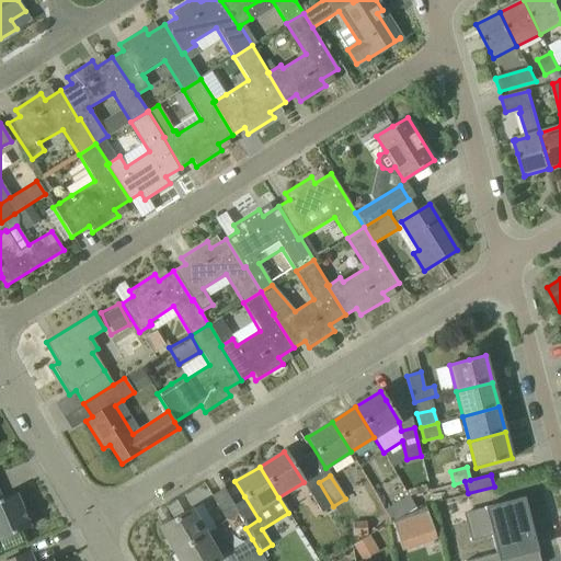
[(319,482),(307,489),(322,513),(333,506),(319,482)]
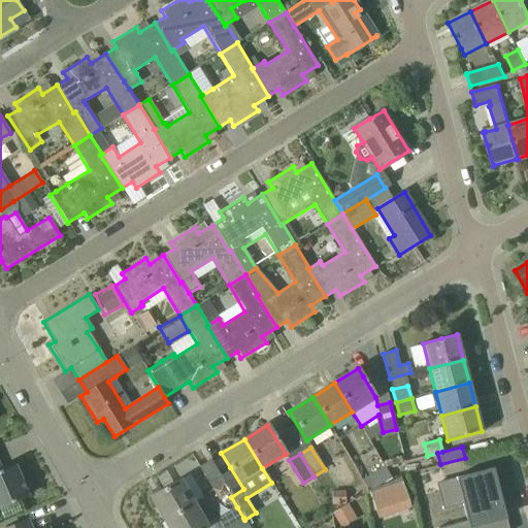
[(210,460),(200,466),(199,466),(212,489),(224,482),(210,460)]
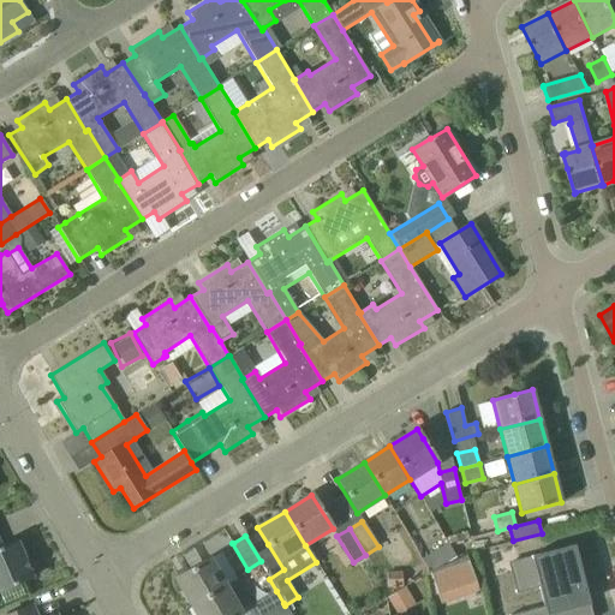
[(0,591),(33,577),(17,541),(1,548),(0,544),(0,591)]
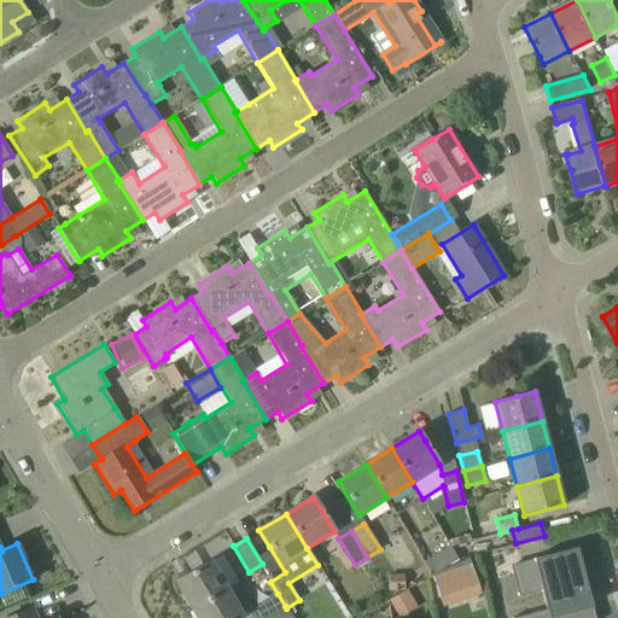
[(431,575),(450,565),(458,560),(450,547),(423,561),(431,575)]
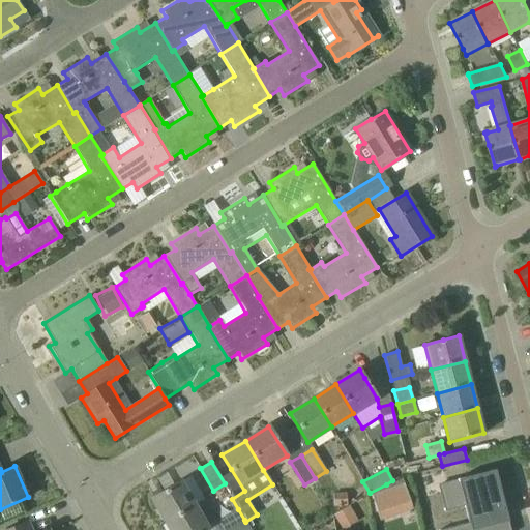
[(468,523),(439,529),(504,529),(503,525),(507,524),(506,521),(494,471),(439,486),(444,508),(443,509),(444,511),(464,506),(468,523)]
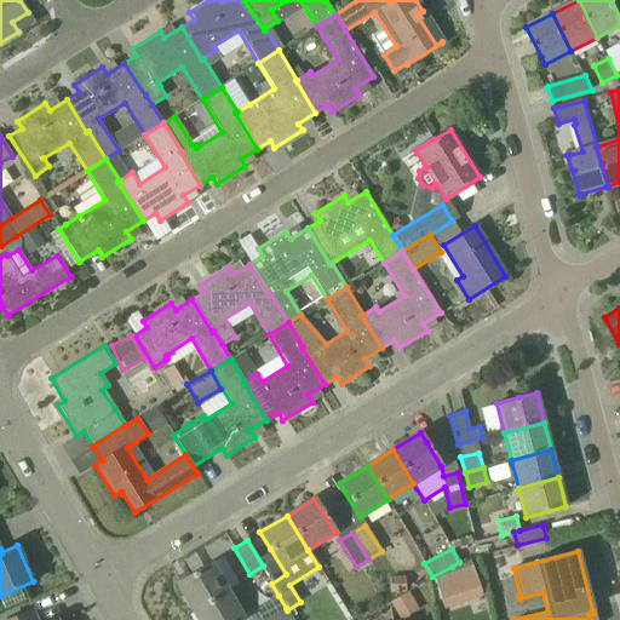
[(211,563),(191,575),(177,584),(193,610),(227,591),(211,563)]
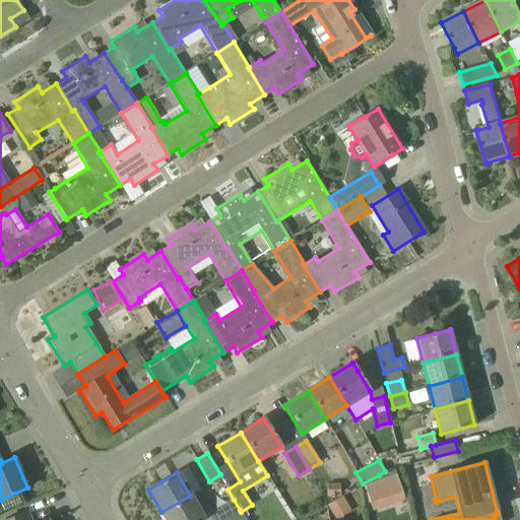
[(201,491),(191,497),(190,496),(161,512),(166,519),(201,519),(212,514),(211,513),(213,512),(201,491)]
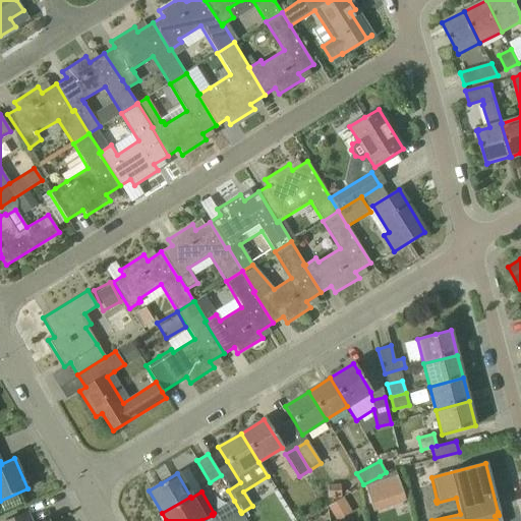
[(344,496),(328,504),(334,514),(349,506),(344,496)]
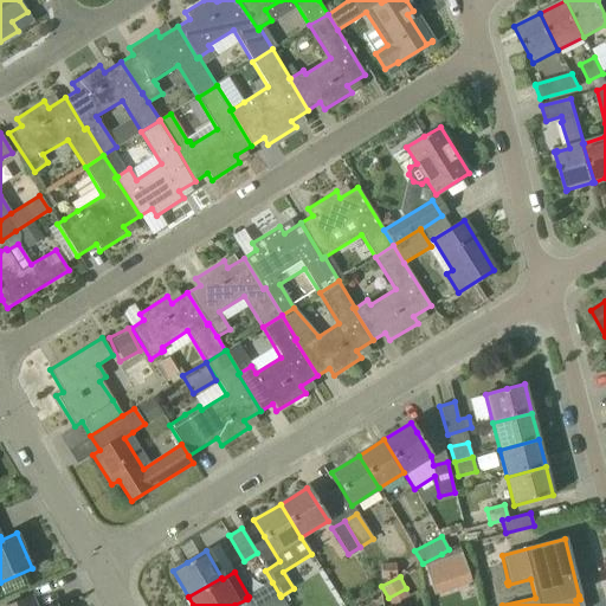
[(246,598),(247,599),(251,605),(260,605),(279,594),(272,582),(249,597),(246,598)]
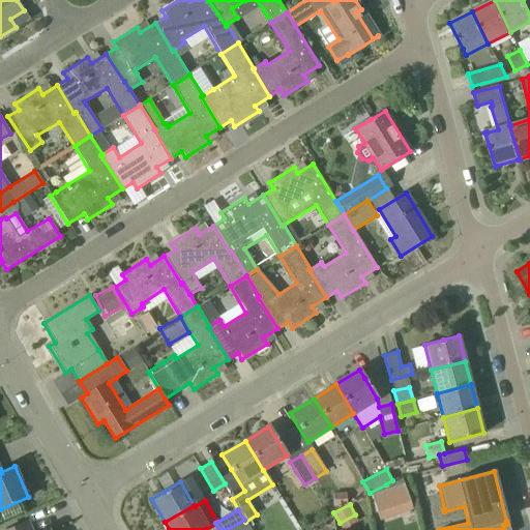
[(249,529),(245,522),(244,520),(228,529),(249,529)]
